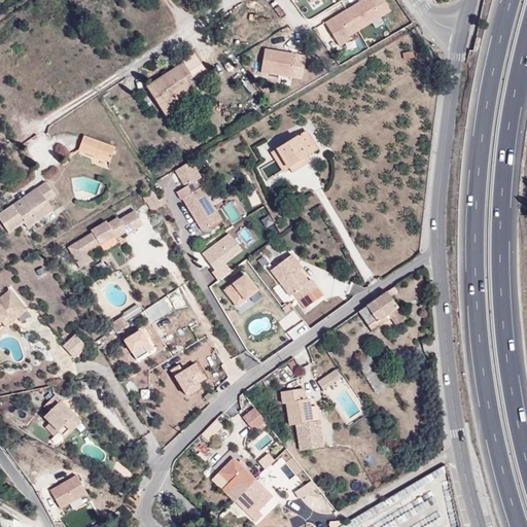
[(360,0),(324,22),(340,47),(353,40),(350,35),(391,10),(385,0),(360,0)]
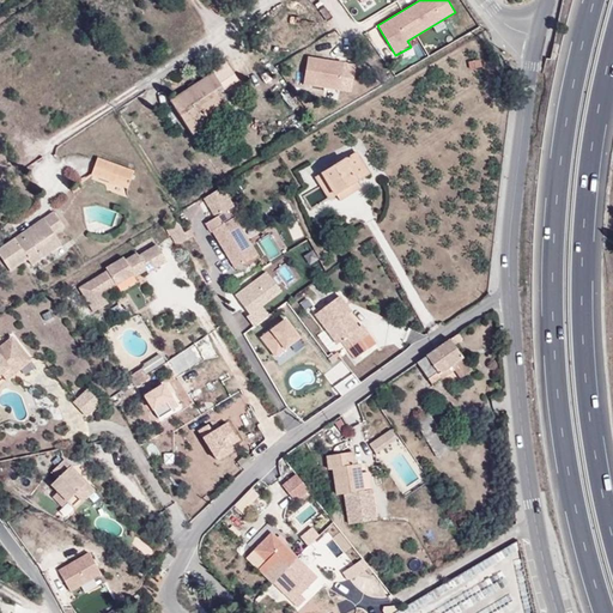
[(303,86),(340,92),(344,64),(308,58),(303,86)]
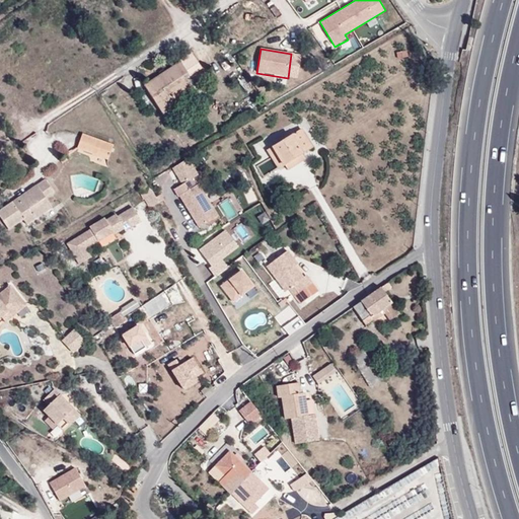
[(170,101),(184,91),(189,89),(183,80),(202,68),(192,54),(179,62),(180,63),(145,86),(163,115),(174,107),(170,101)]
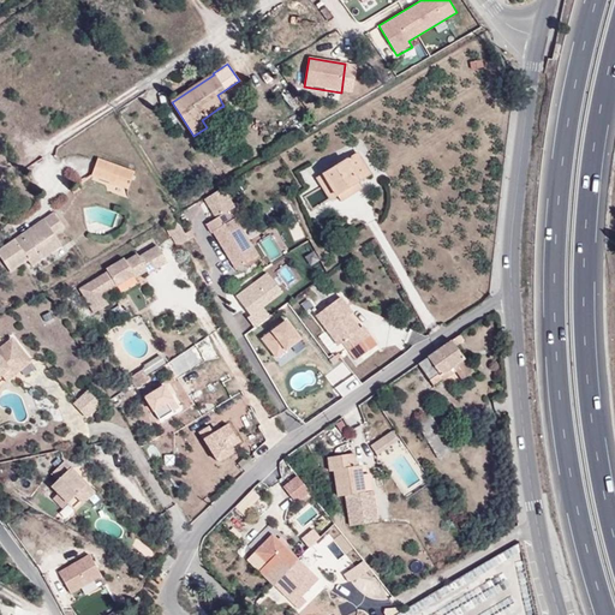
[(345,64),(341,93),(353,95),(357,66),(345,64)]
